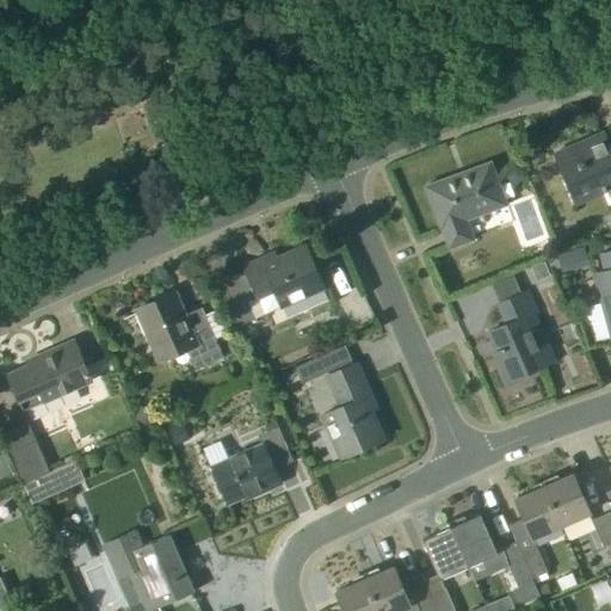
[(610,150),(603,133),(555,153),(571,190),(574,199),(604,186),(610,202),(610,150)]
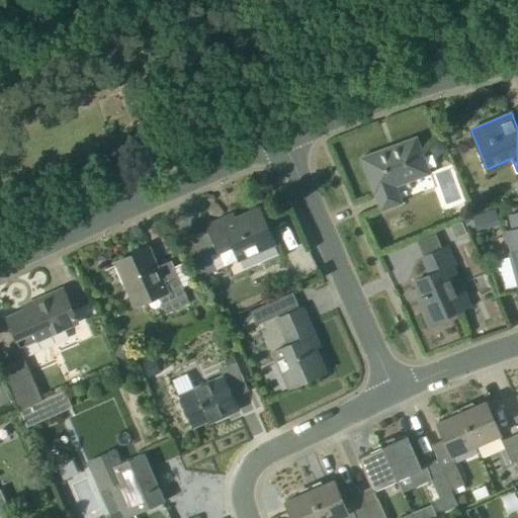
[(397,186),(430,174),(416,138),(360,158),(374,194),(381,210),(403,203),(397,186)]
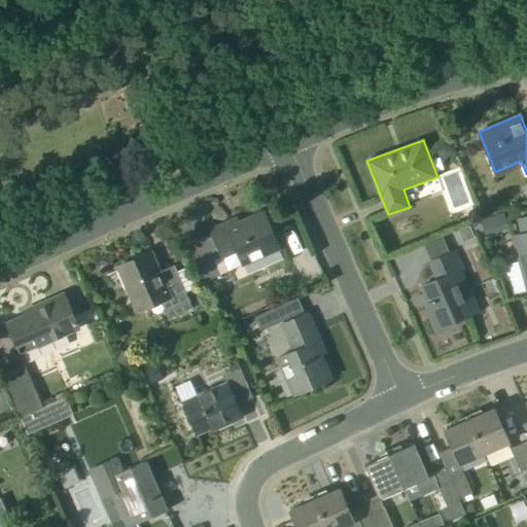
[(454,151),(445,143),(435,151),(445,161),(454,151)]
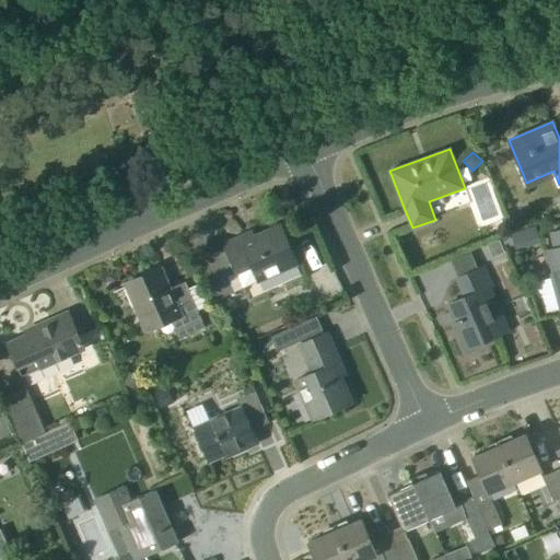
[(252,284),(259,281),(298,265),(280,224),(254,236),(256,240),(244,245),(240,236),(224,243),(237,271),(245,268),(252,284)]
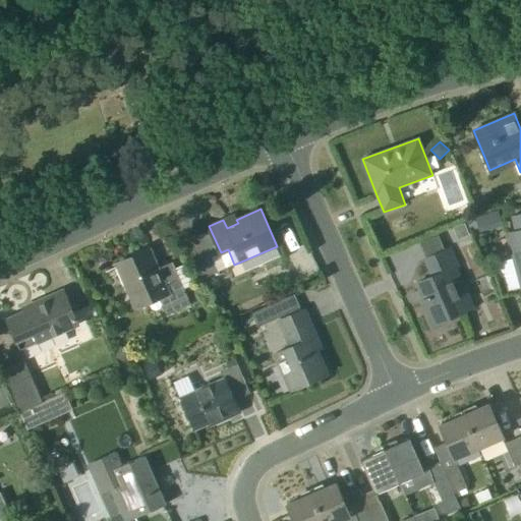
[(520,213),(511,216),(514,232),(507,235),(517,273),(505,277),(509,290),(506,291),(507,292),(520,288),(520,213)]
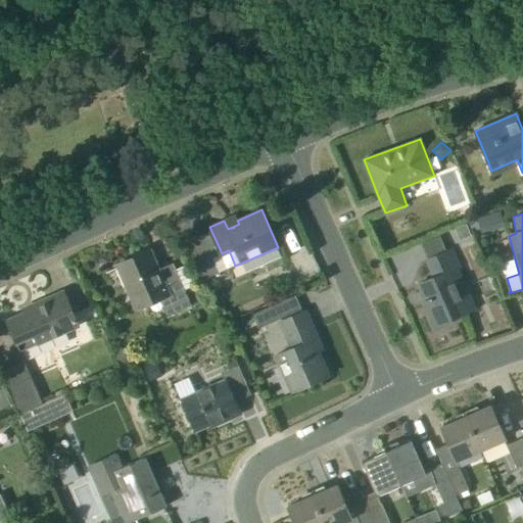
[(467,313),(459,294),(449,273),(462,268),(454,248),(427,260),(434,277),(421,283),(423,288),(425,287),(430,297),(426,299),(438,326),(467,313)]
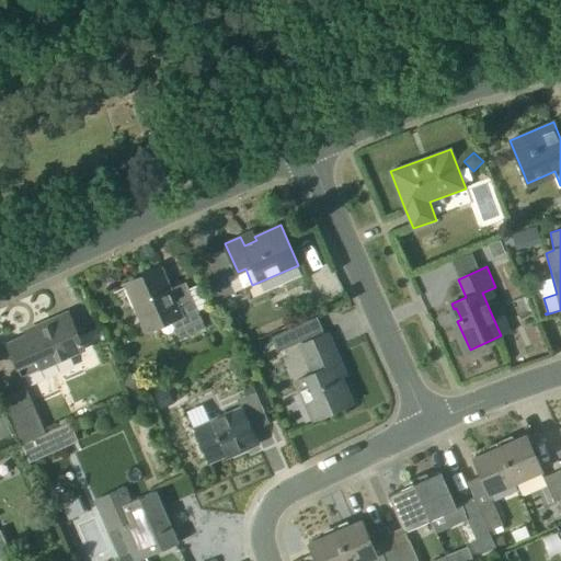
[(206,328),(192,295),(175,301),(162,272),(127,287),(148,334),(172,323),(179,340),(206,328)]
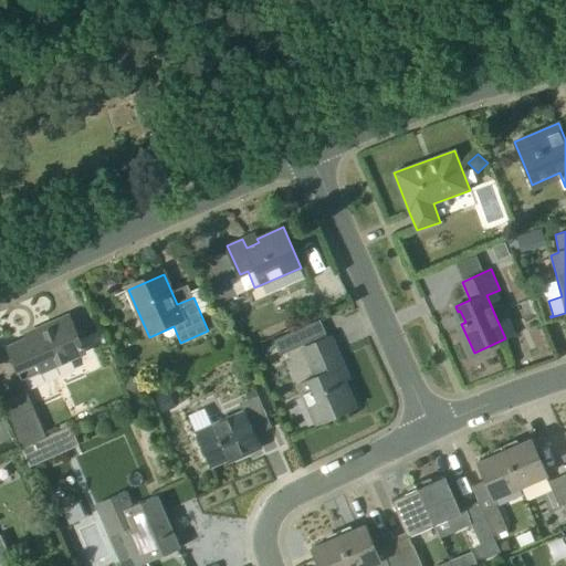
[(85,353),(69,315),(38,329),(40,333),(8,347),(23,379),(85,353)]
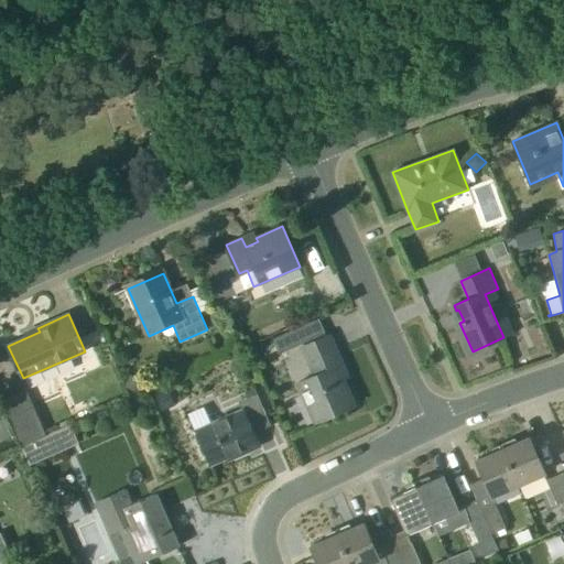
[(293,347),(301,344),(295,331),(286,334),(293,347)]
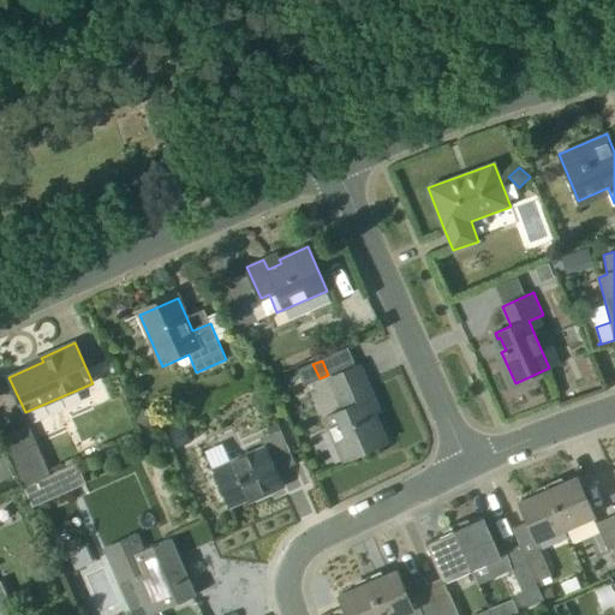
[(333,395),(335,394),(342,410),(324,418),(344,461),(387,441),(375,412),(370,415),(364,402),(374,398),(360,365),(327,380),(333,395)]
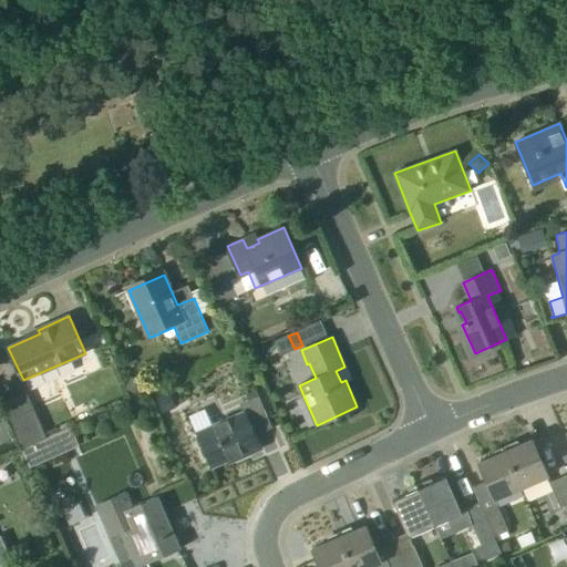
[(245,395),(247,401),(258,397),(256,390),(245,395)]
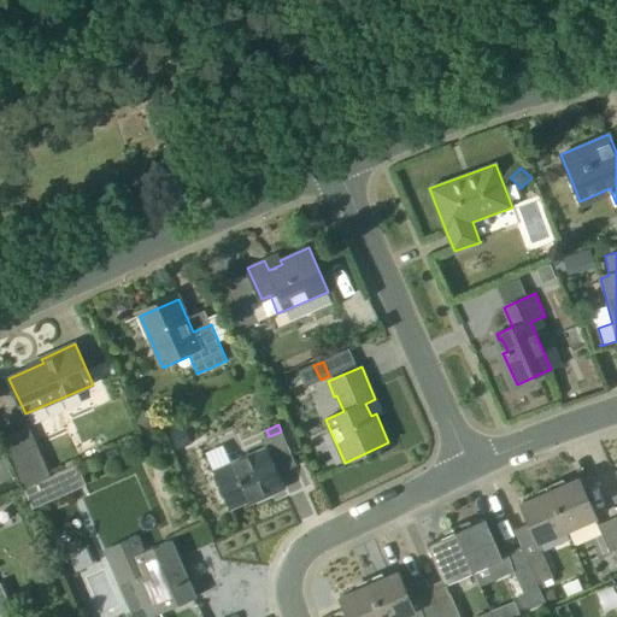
[(24,488),(51,476),(29,428),(3,440),(24,488)]
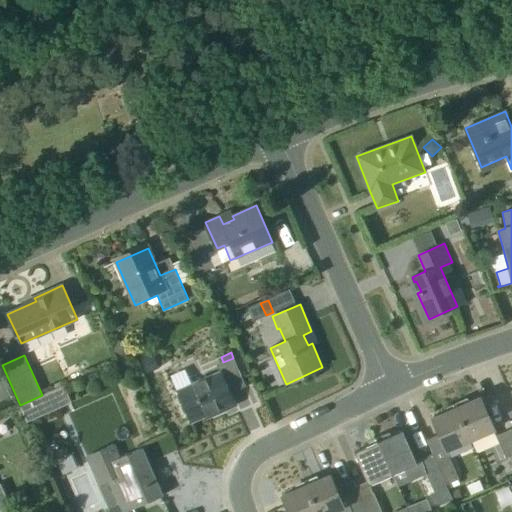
[(147,374),(159,368),(154,356),(141,362),(147,374)]
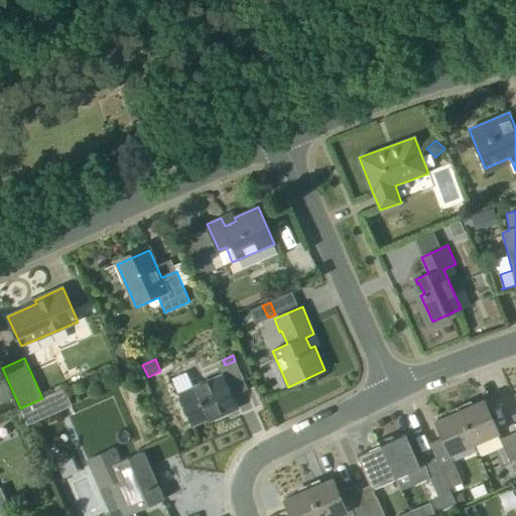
[(238,368),(235,361),(225,365),(224,366),(227,372),(238,368)]
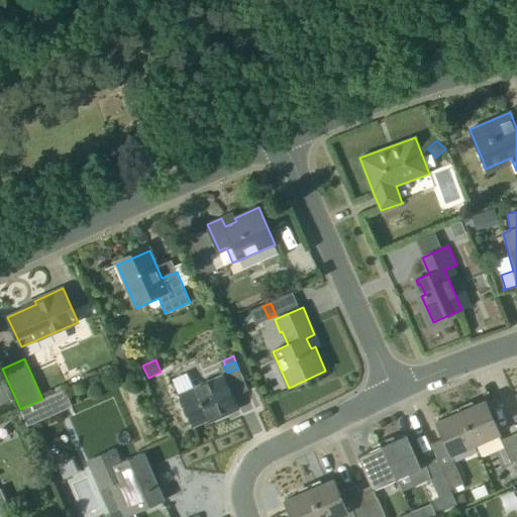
[(237,410),(232,398),(222,376),(194,388),(179,394),(193,426),(220,415),(221,417),(237,410)]
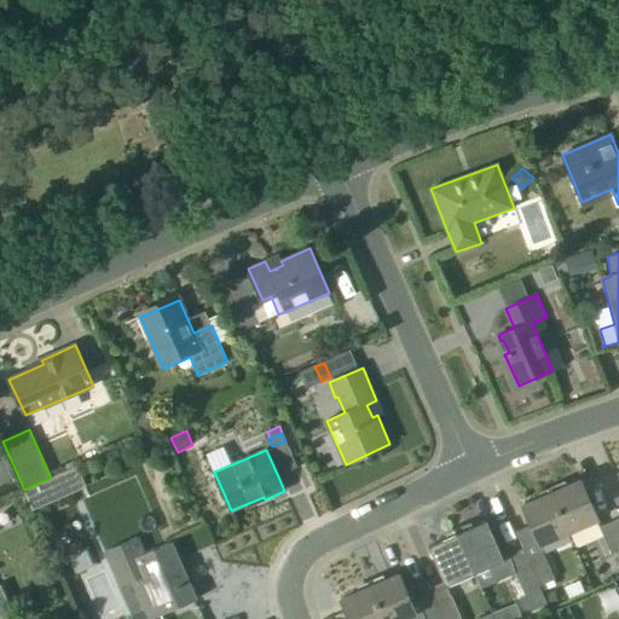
[(0,482),(1,485),(13,480),(3,453),(0,455),(0,482)]
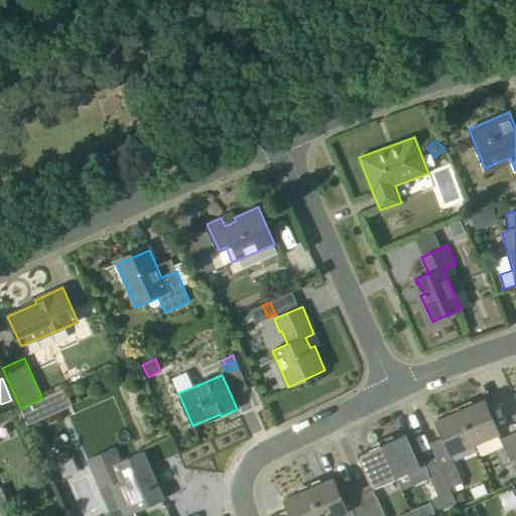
[(65,389),(42,398),(20,408),(27,425),(73,406),(65,389)]
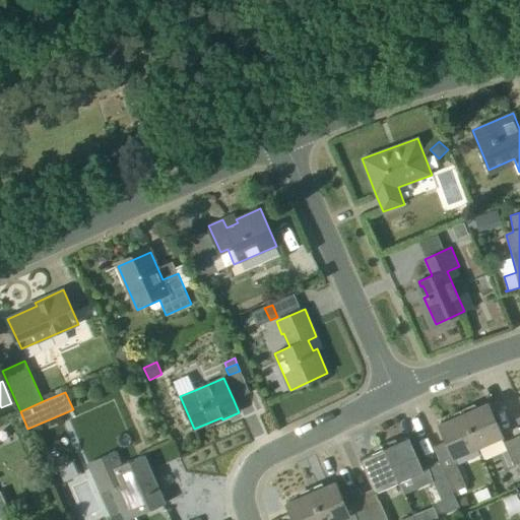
[(463,414),(477,448),(503,437),(488,403),(463,414)]
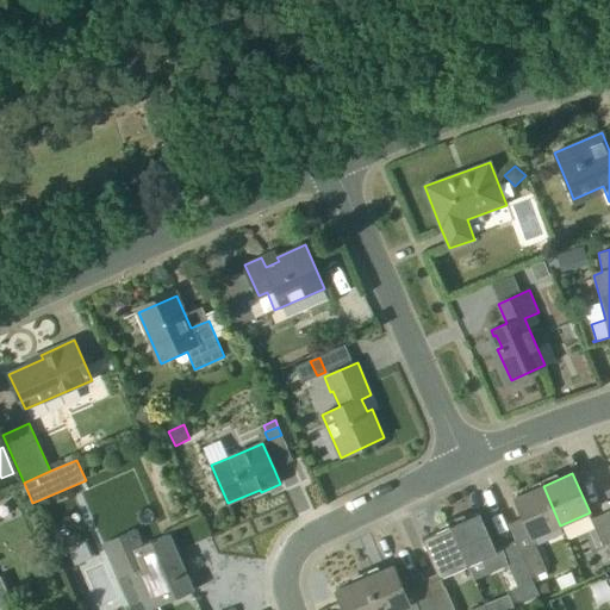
[(533,537),(560,526),(543,486),(515,498),(523,518),(509,524),(516,541),(515,541),(531,579),(548,572),(535,543),(536,543),(533,537)]
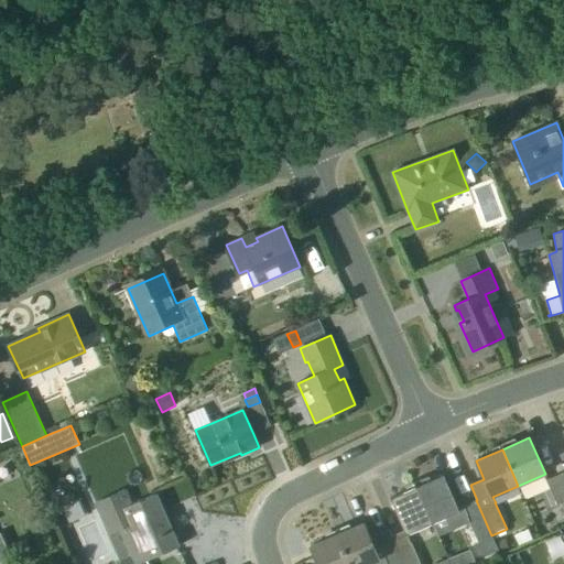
[(557,505),(563,501),(563,481),(561,474),(548,479),(557,505)]
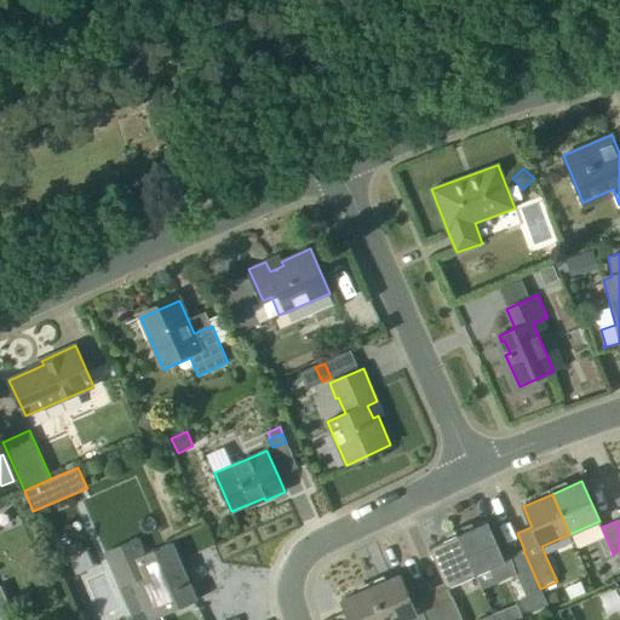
[(459,535),(476,574),(505,561),(487,522),(459,535)]
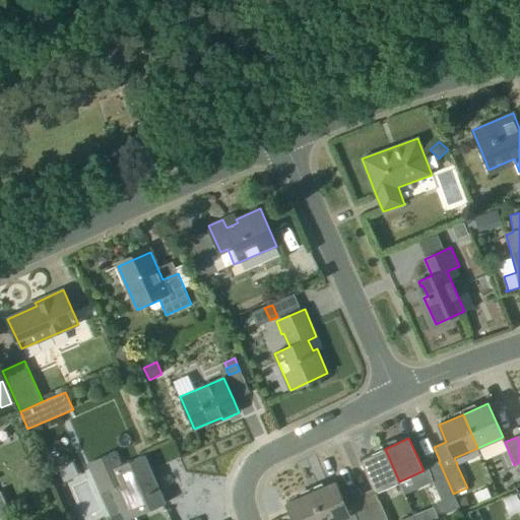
[(387,519),(376,493),(399,482),(399,481),(385,449),(360,459),(373,490),(362,494),(373,519),(387,519)]
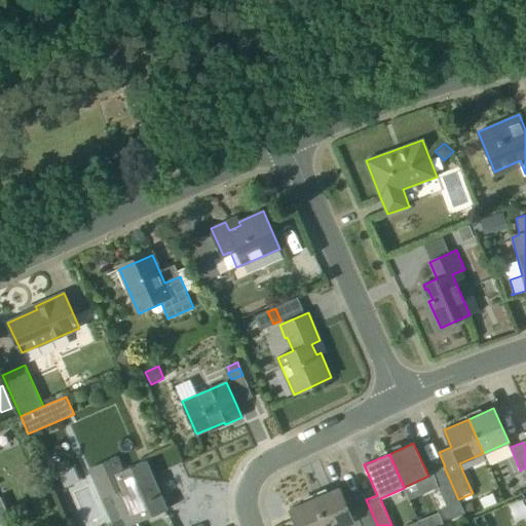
[(146,460),(124,471),(118,456),(88,470),(112,523),(123,518),(126,525),(130,525),(167,510),(166,509),(155,485),(153,487),(150,479),(158,475),(158,474),(152,477),(145,462),(146,461),(146,460)]
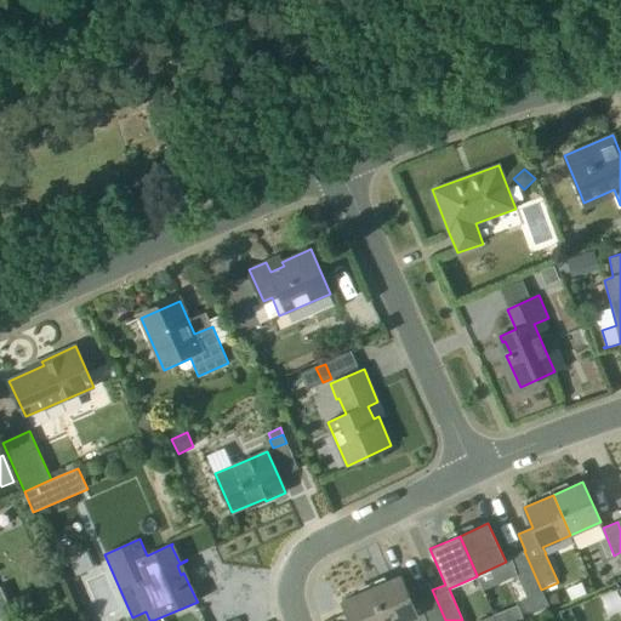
[(548,605),(541,590),(524,551),(510,558),(518,575),(527,596),(534,613),(548,605)]
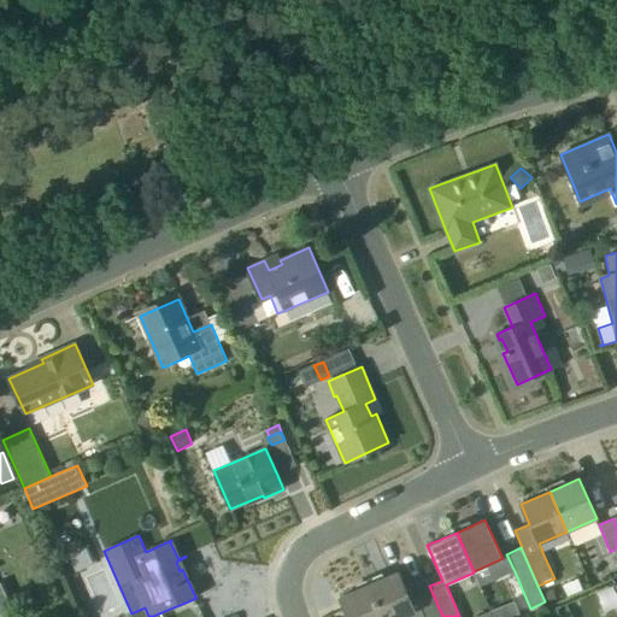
[(413,585),(413,586),(405,589),(398,573),(369,585),(383,616),(403,616),(421,610),(423,616),(442,616),(429,586),(425,579),(413,585)]
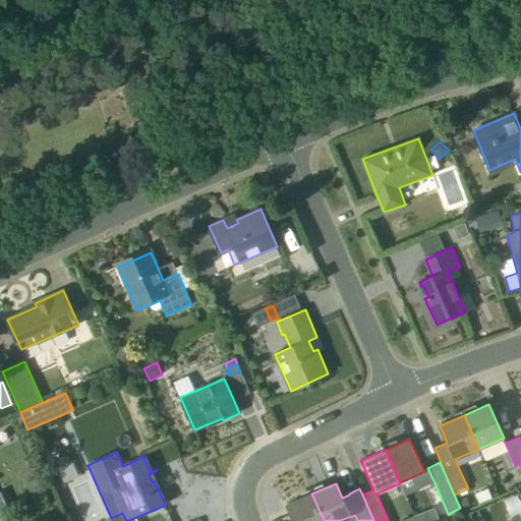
[(0,494),(0,519),(9,516),(0,494)]
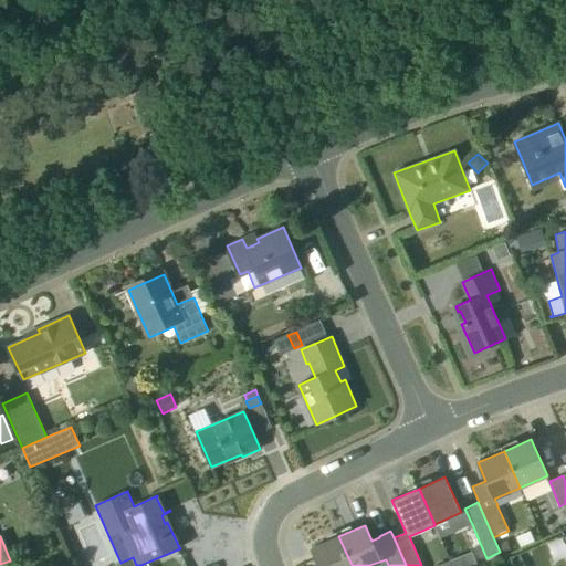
[(320,565),(352,565),(338,536),(312,548),(320,565)]
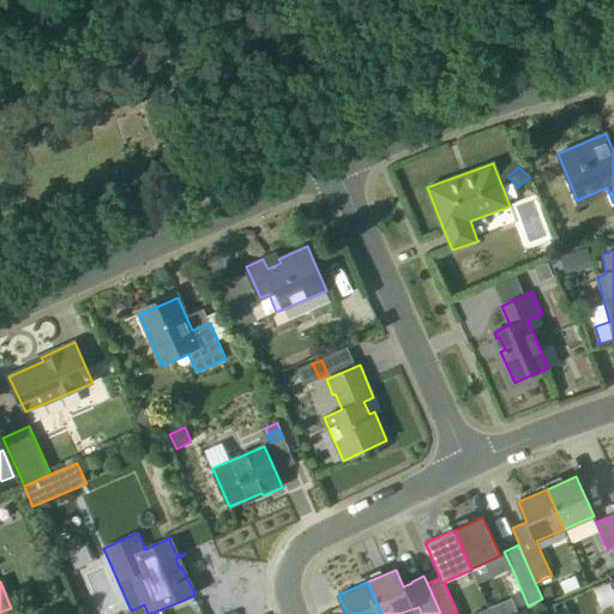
[(569,613),(564,602),(555,606),(559,613),(569,613)]
